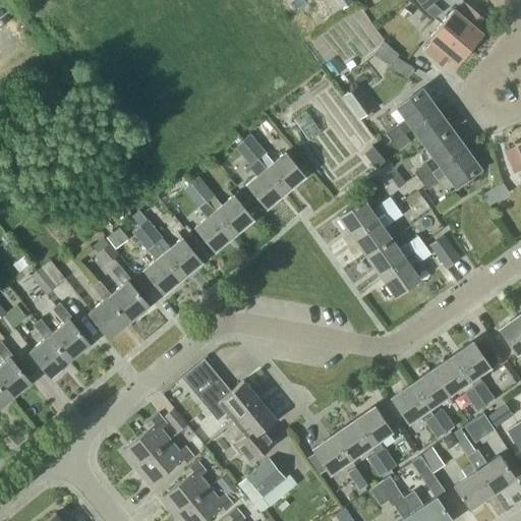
[(353,2),(351,0),(335,0),(342,9),(353,2)]
